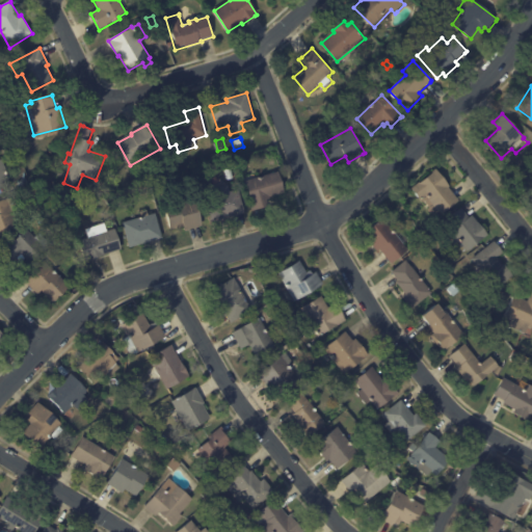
[(0,160),(3,160),(11,187),(0,190),(0,160)]
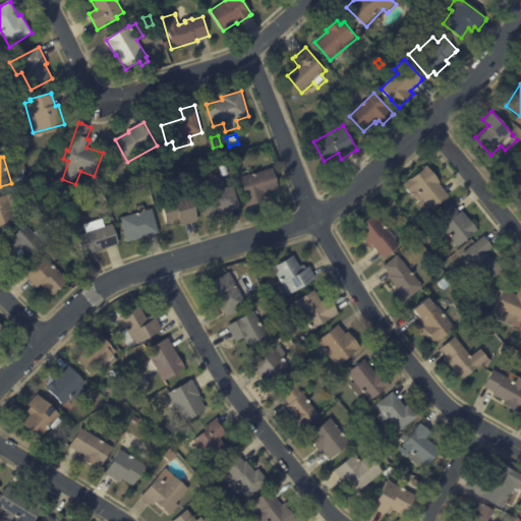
[(442,186),(451,197),(433,211),(429,206),(424,210),(420,206),(423,204),(415,193),(413,195),(404,185),(427,166),(442,183),(441,184),(442,186)]
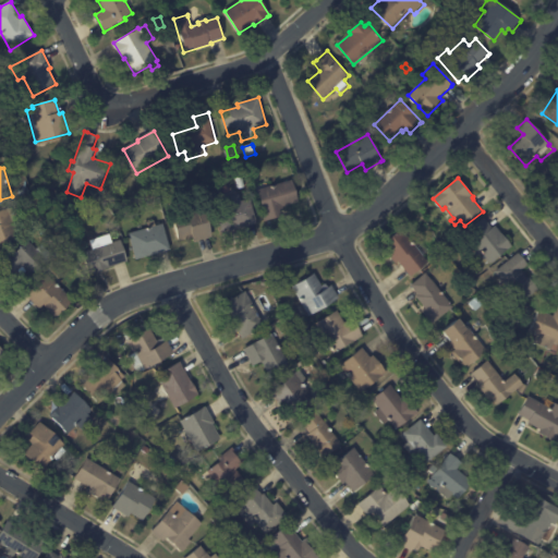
[(278,218),(266,221),(257,191),(261,190),(258,185),(269,182),(271,187),(292,181),(299,203),(283,207),(284,209),(280,210),(281,217),(278,218)]
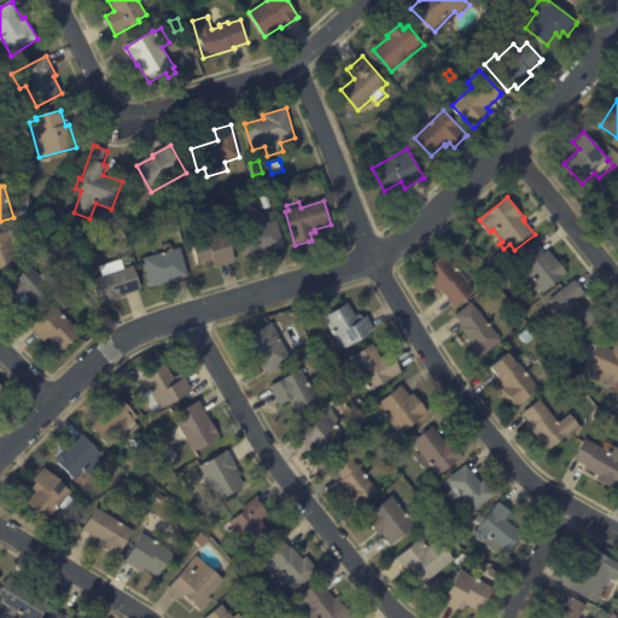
[(285,248),(262,255),(262,256),(246,260),(237,223),(266,215),(268,223),(278,221),(285,248)]
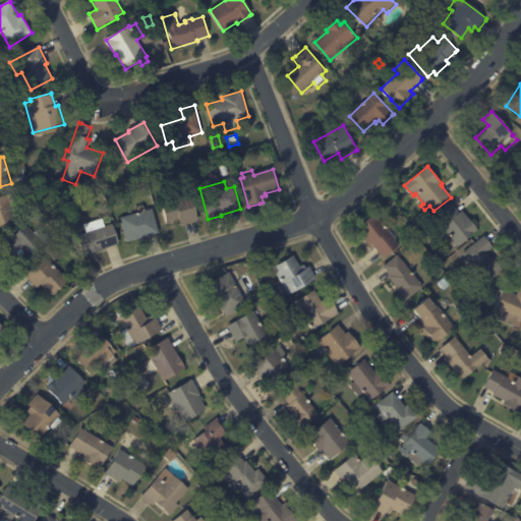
[(0,197),(14,192),(24,220),(0,229),(0,197)]
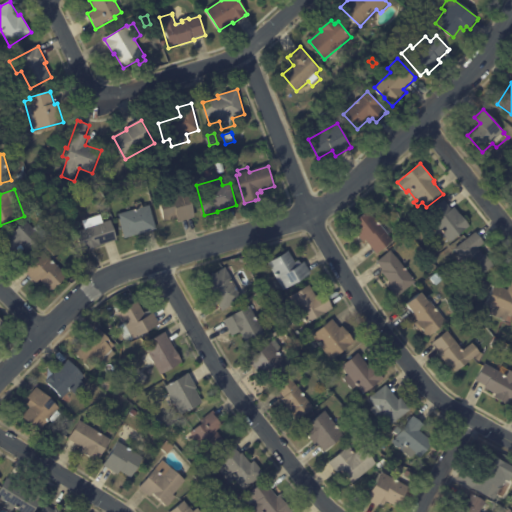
[(193,218),(178,223),(177,219),(165,222),(159,202),(172,199),(170,195),(187,190),(195,218),(193,218)]
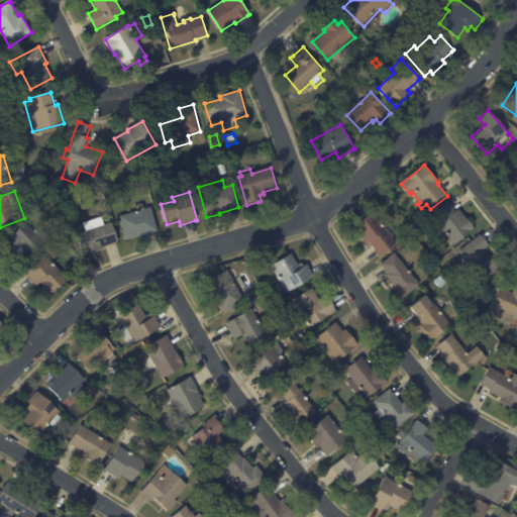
[(456,211),(457,212),(460,209),(476,229),(454,244),(446,234),(440,239),(432,227),(438,223),(432,215),(449,202),(456,211)]
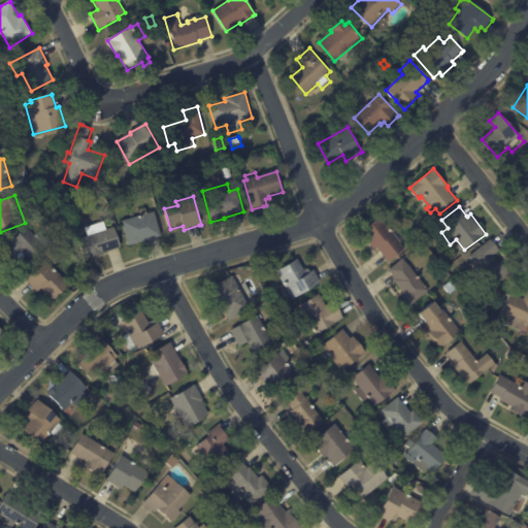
[(159,237),(129,245),(122,222),(141,216),(140,211),(146,209),(147,215),(155,212),(161,236),(159,237)]
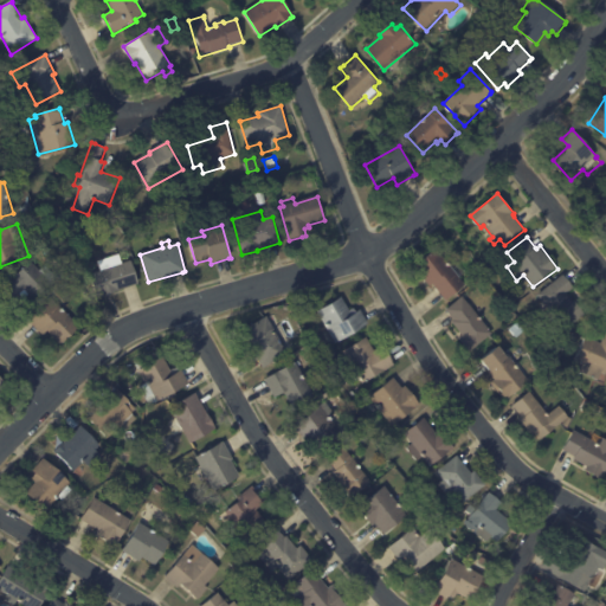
[(447,260),(468,287),(449,302),(434,285),(431,288),(414,268),(438,249),(447,260)]
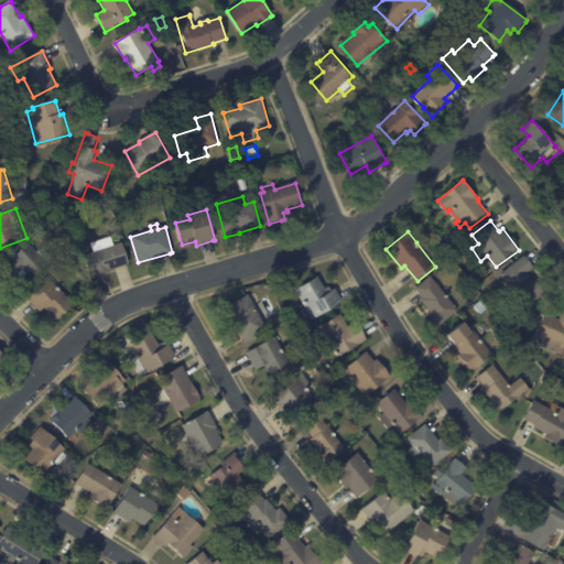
[(128,266),(90,278),(84,256),(94,252),(91,245),(111,238),(114,246),(122,243),(129,264),(128,266)]
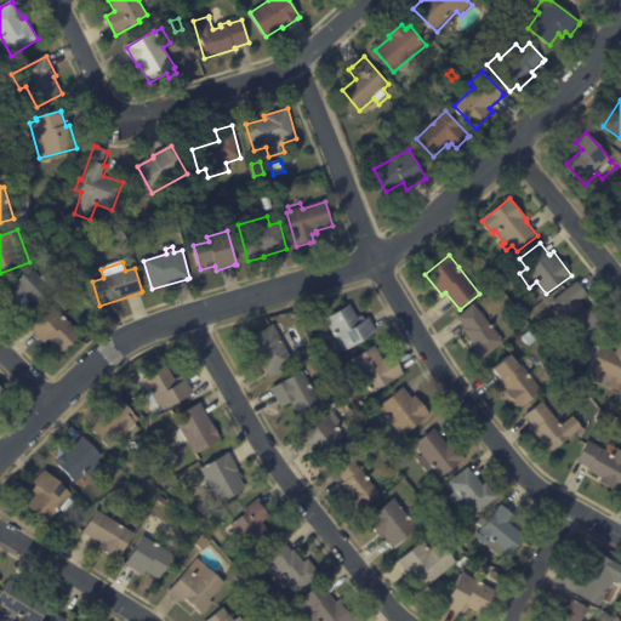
[(40,278),(53,290),(35,307),(24,296),(13,307),(3,296),(32,268),(40,278)]
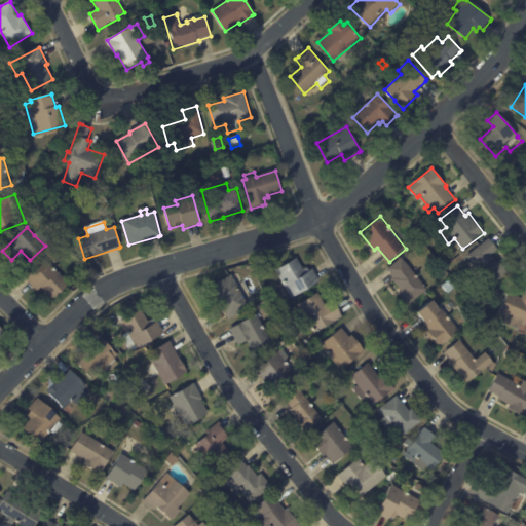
[(490,239),(499,250),(492,255),(498,262),(499,261),(509,273),(492,288),(478,270),(477,272),(473,271),(471,268),(471,265),(474,263),(468,257),(490,239)]
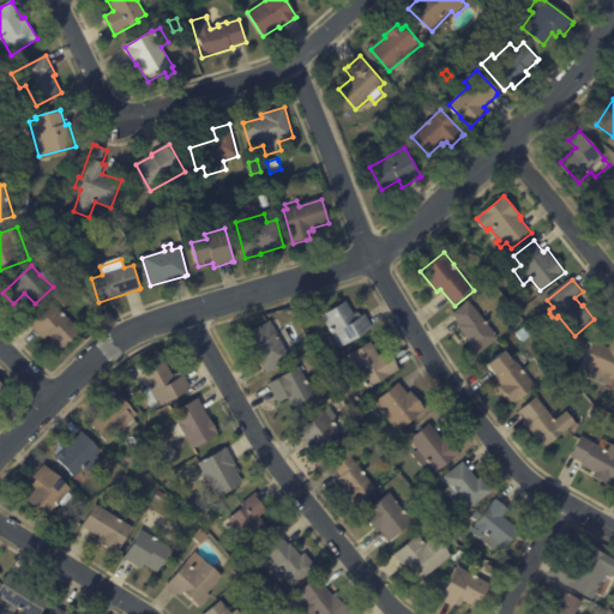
[(367,314),(374,327),(342,347),(323,314),(347,300),(355,313),(359,311),(362,315),(366,313),(367,314)]
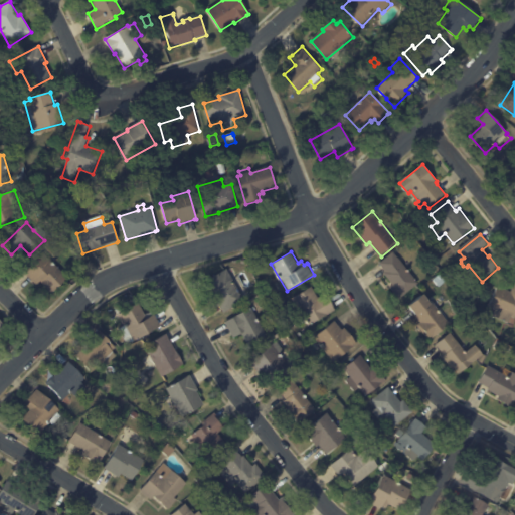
[(404,264),(416,280),(415,280),(419,285),(400,300),(390,288),(393,286),(384,275),(386,273),(380,264),(394,252),(398,259),(399,258),(404,264)]
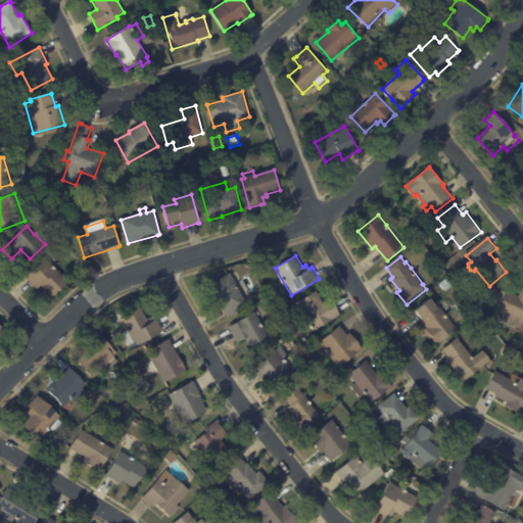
[(46,259),(69,283),(53,298),(39,284),(35,288),(25,277),(44,257),(46,259)]
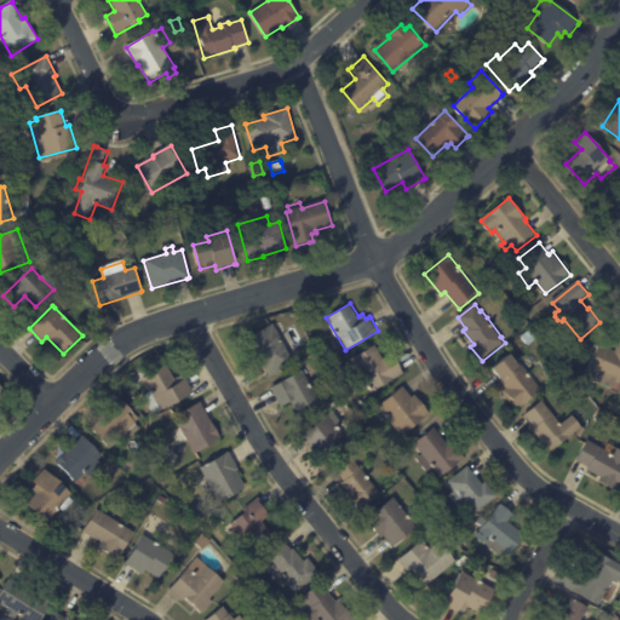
[(528,314),(534,310),(538,316),(533,320),(528,314)]
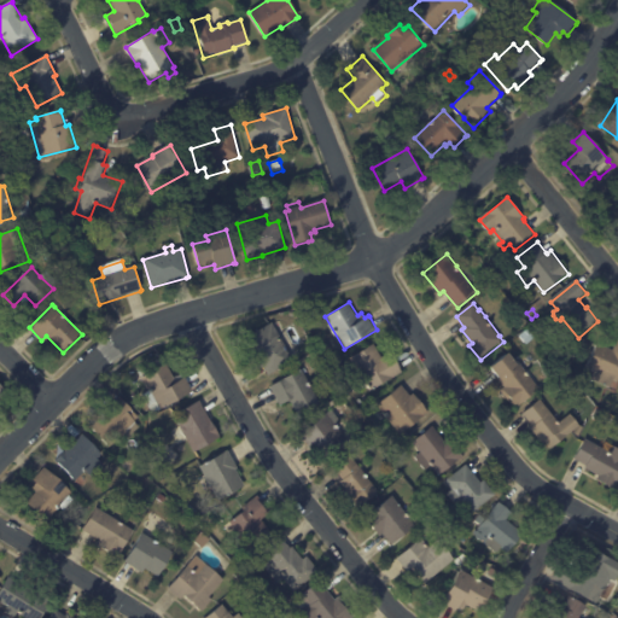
[(273,322),(293,360),(269,373),(260,356),(255,359),(243,338),(273,321),(273,322)]
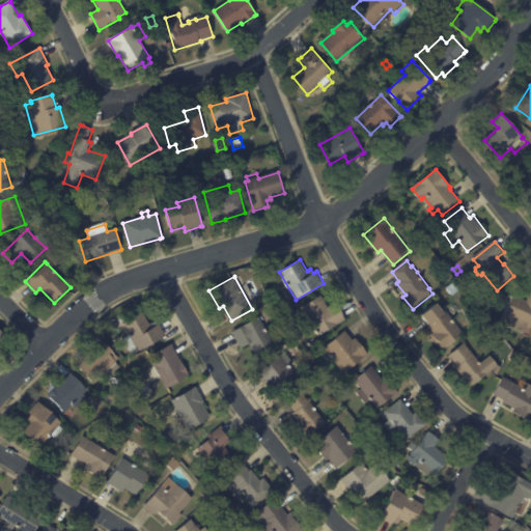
[(448,289),(454,283),(460,290),(454,297),(448,289)]
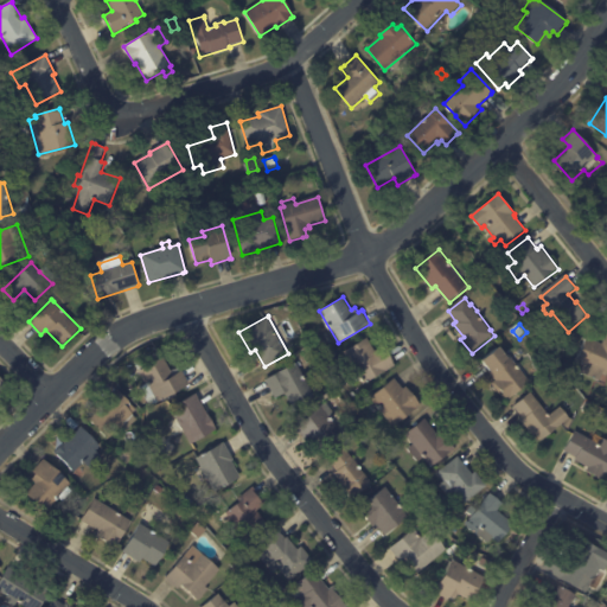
[(606,375),(602,374),(599,382),(580,372),(583,365),(576,362),(587,338),(602,345),(606,334),(606,375)]
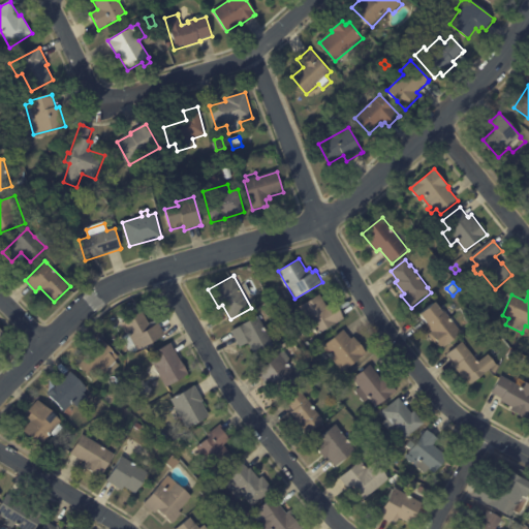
[(338,306),(345,317),(318,335),(315,330),(311,333),(306,323),(310,321),(301,306),(320,293),(328,305),(335,301),(338,306)]
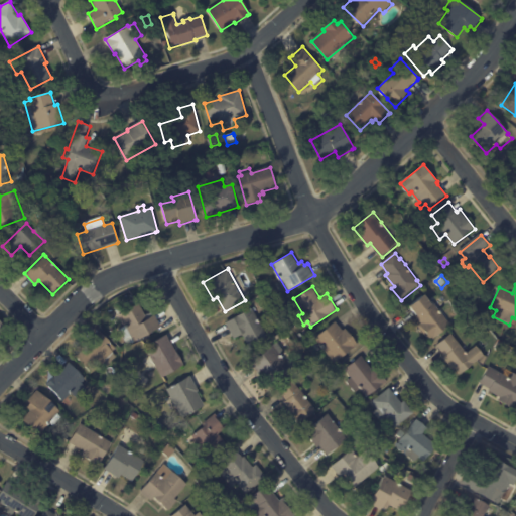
[(428,301),(429,302),(431,300),(450,324),(429,341),(417,326),(420,323),(408,307),(423,295),(428,301)]
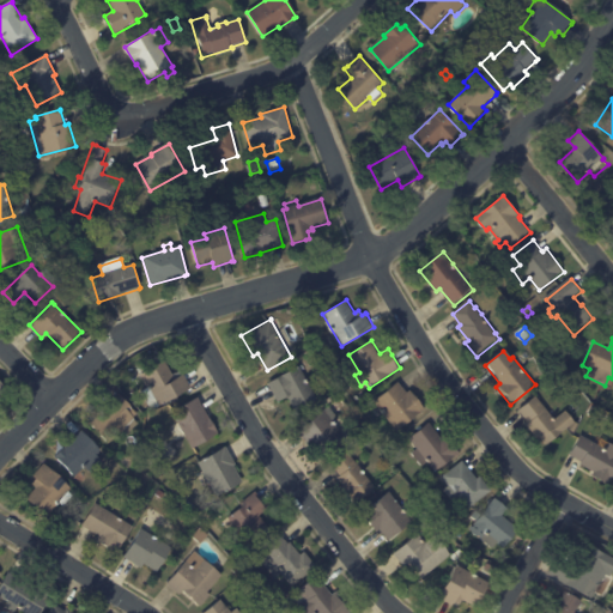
[(184,375),(192,387),(159,406),(140,374),(164,359),(176,377),(183,372),(184,375)]
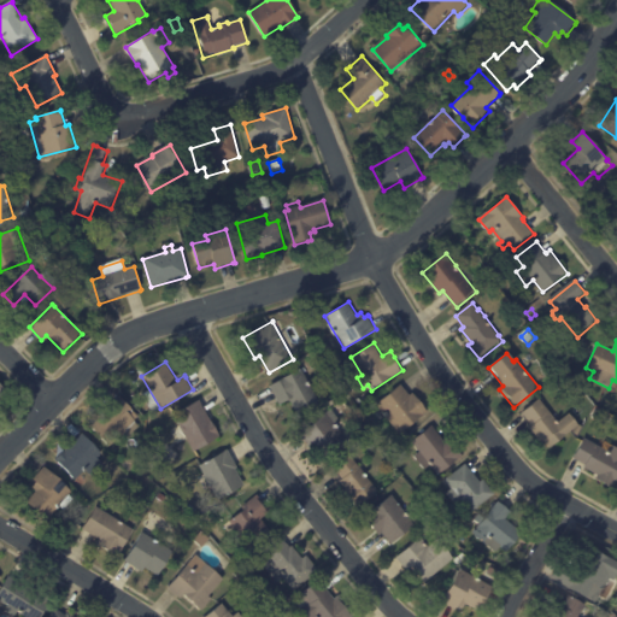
[(334,369),(341,364),(345,371),(338,376),(334,369)]
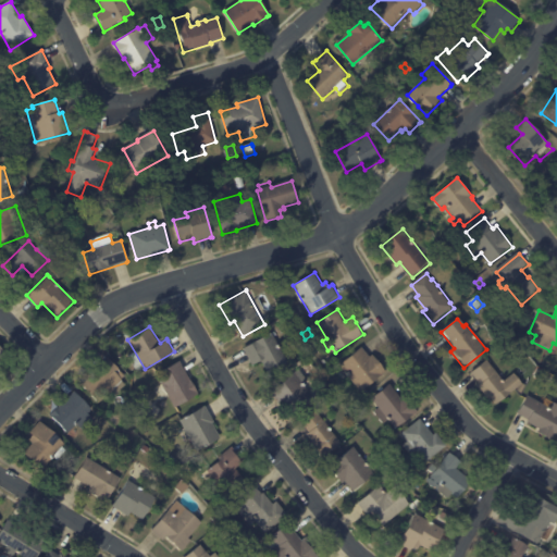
[(252,363),(244,348),(272,331),(289,362),(270,374),(261,359),(254,364),(252,363)]
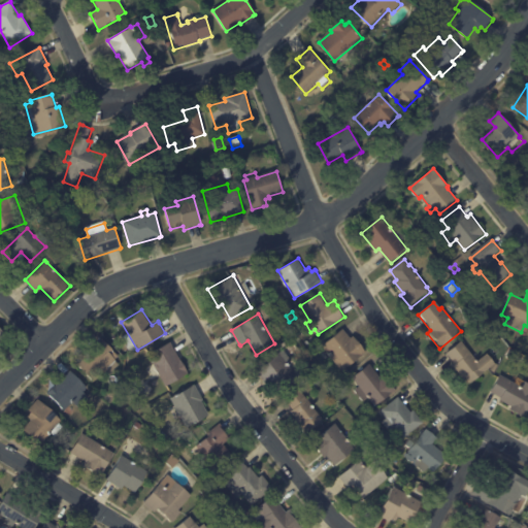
[(344,329),(351,338),(354,335),(367,352),(343,371),(323,344),(343,329),(344,329)]
